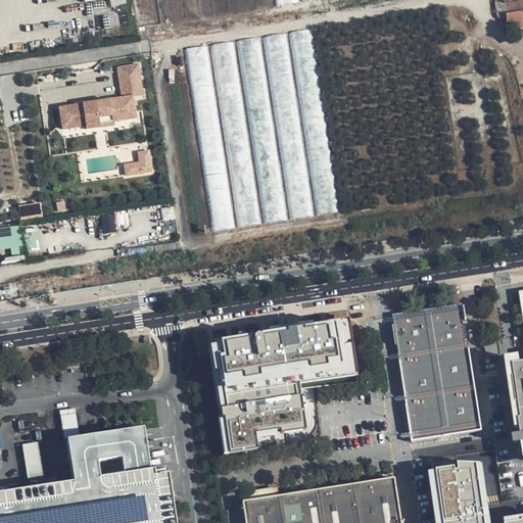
[(522,0),(497,0),(495,1),(500,18),(507,17),(510,31),(522,28),(522,0)]
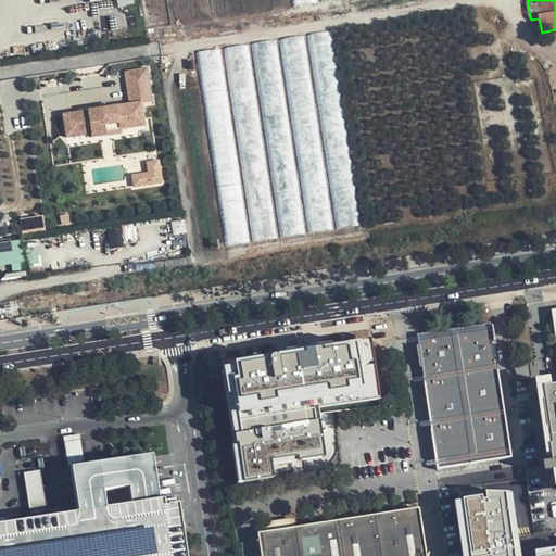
[(310,35),(338,230),(362,226),(332,32),(310,35)]
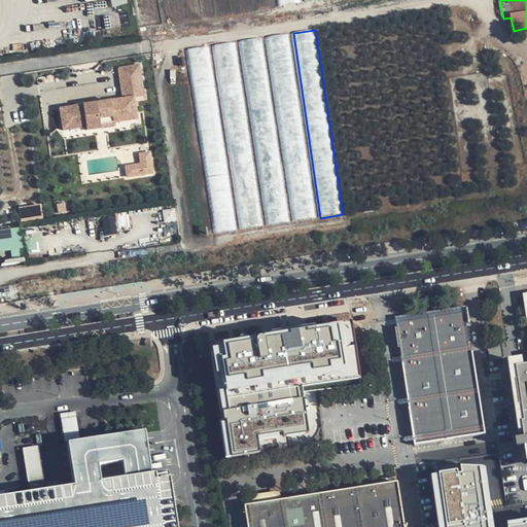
[(267,37),(293,222),(316,218),(288,33),(267,37)]
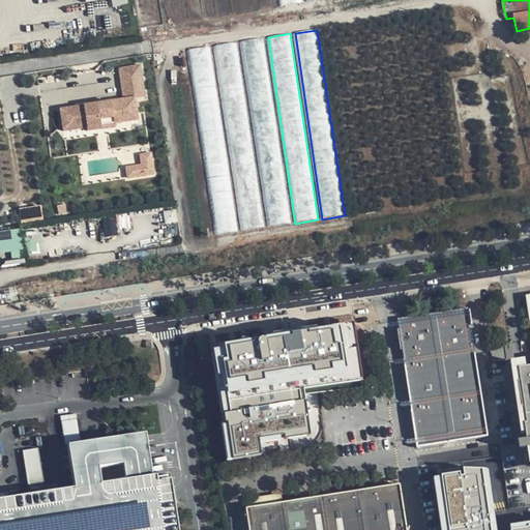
[(241,40),(269,228),(291,225),(264,37),(241,40)]
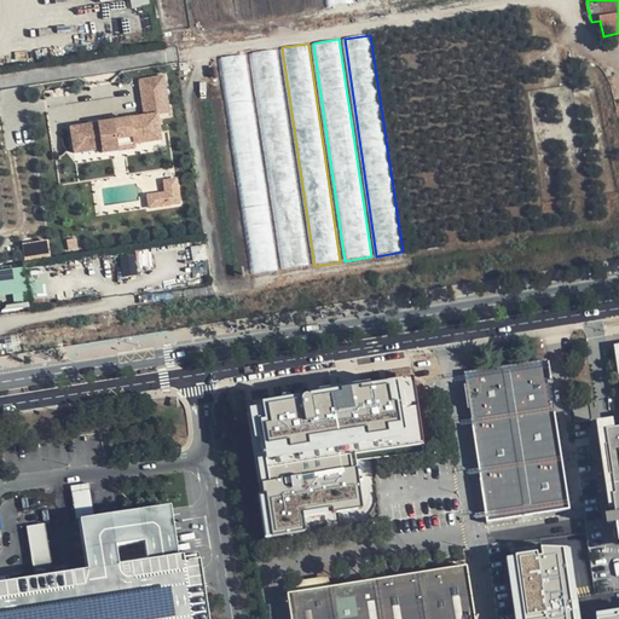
[(250,53),(283,271),(310,266),(277,48),(250,53)]
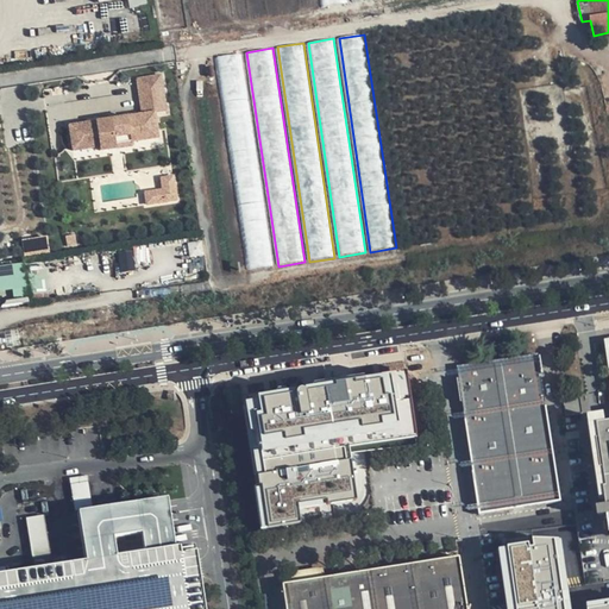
[(217,56),(249,272),(275,269),(243,52),(217,56)]
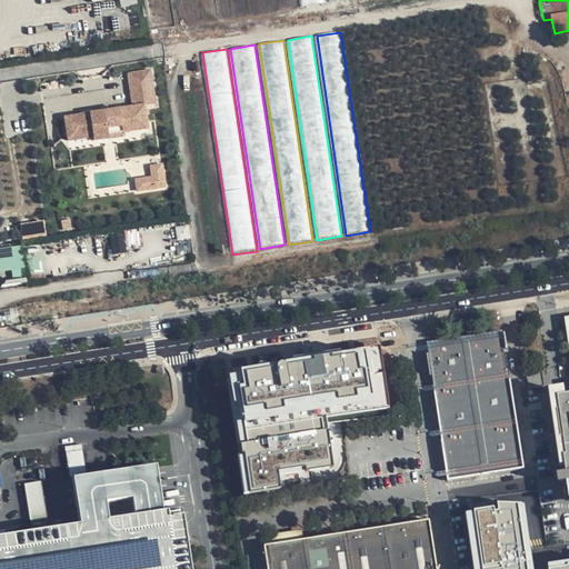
[(149,69),(125,72),(130,103),(141,101),(153,99),(149,69)]
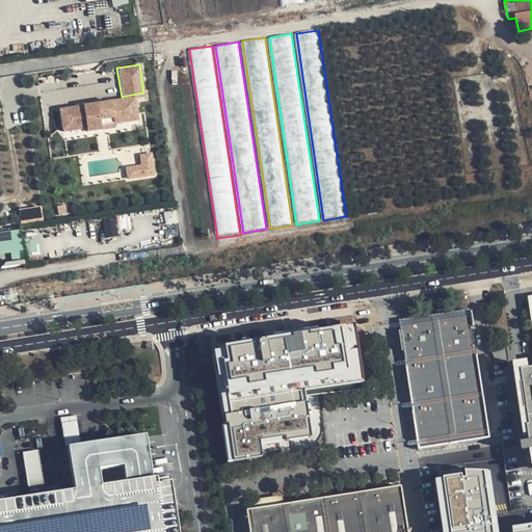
[(122,97),(57,107),(61,129),(85,125),(85,129),(115,125),(114,121),(136,117),(132,95),(122,97)]
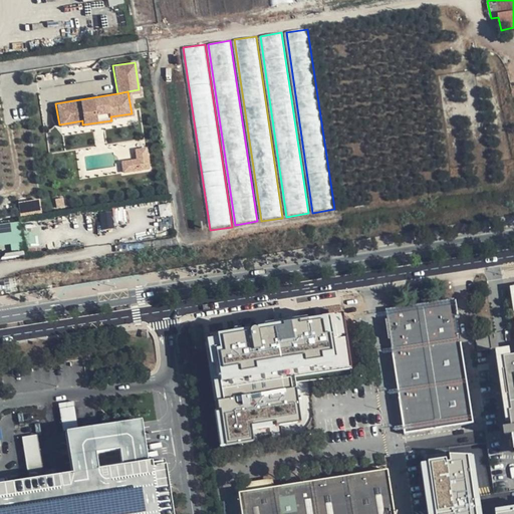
[(82,120),(59,124),(60,134),(133,122),(132,113),(110,116),(111,120),(82,124),(82,120)]
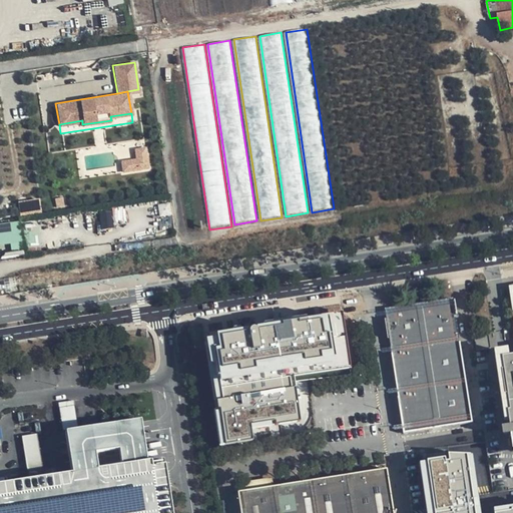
[(138,159),(123,161),(125,172),(150,169),(147,148),(137,149),(138,159)]
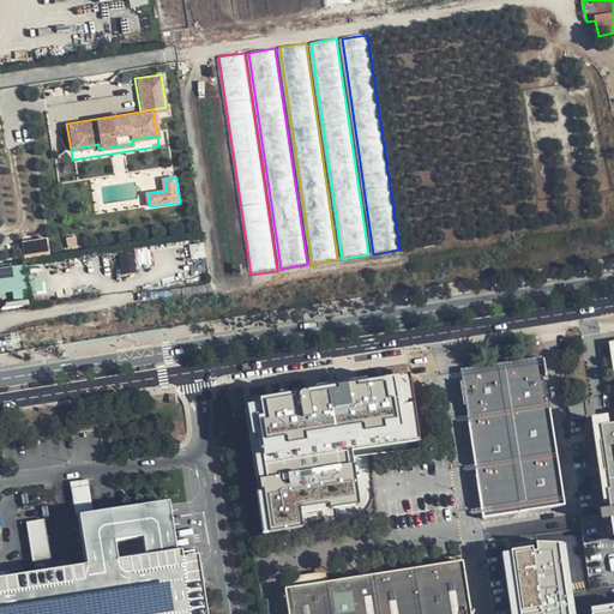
[(25,257),(52,253),(49,238),(23,241),(25,257)]
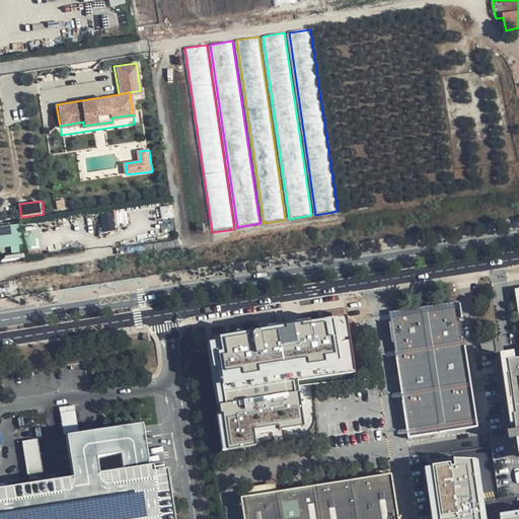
[(0,226),(0,247),(23,246),(21,225),(0,226)]
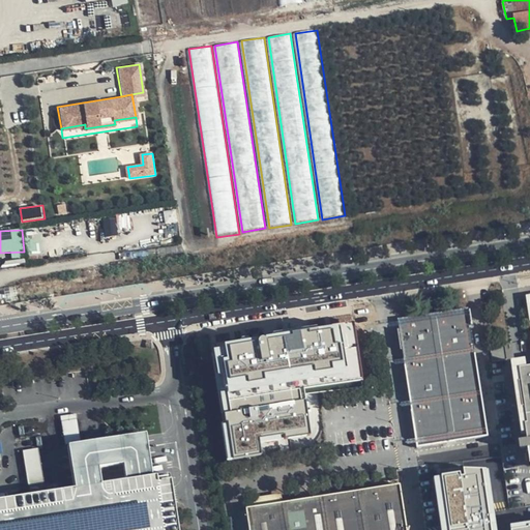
[(30,232),(30,251),(41,251),(41,232),(30,232)]
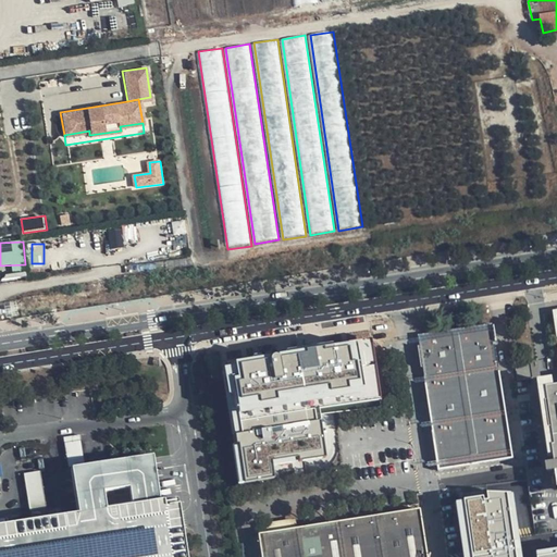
[(514,460),(493,326),(419,337),(440,472),(514,460)]
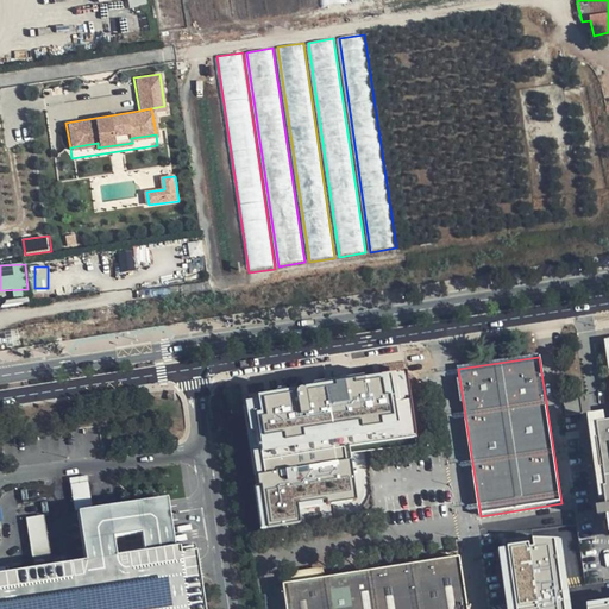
[(244,397),(262,529),(300,525),(297,510),(356,502),(349,452),(416,443),(407,376),(244,397)]
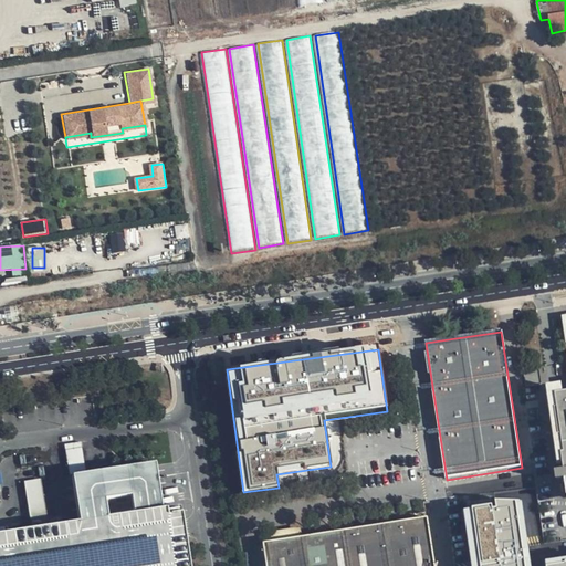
[(565,498),(565,456),(559,402),(547,404),(559,499),(565,498)]
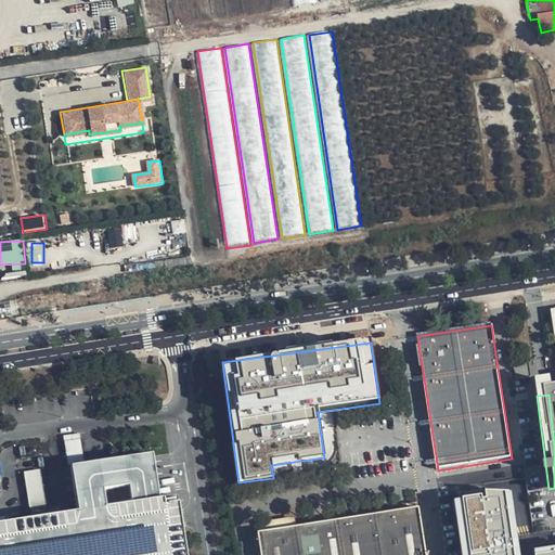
[(79,433),(63,436),(66,457),(82,455),(79,433)]
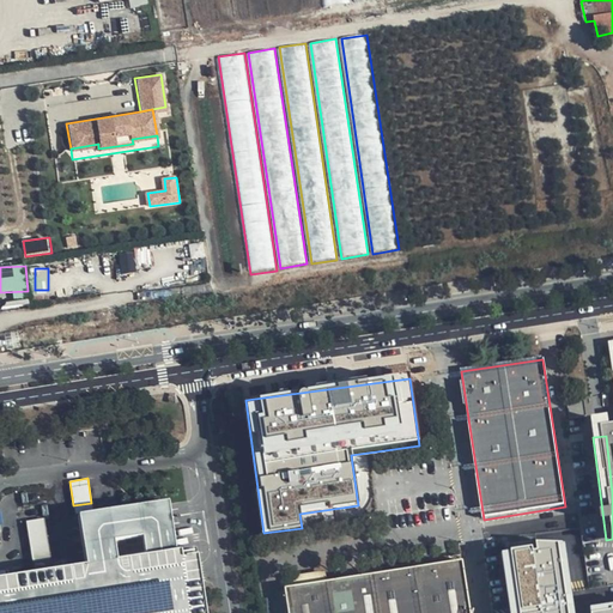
[(208,612),(199,546),(177,548),(176,540),(171,510),(170,499),(78,514),(85,564),(0,576),(0,612),(208,612)]
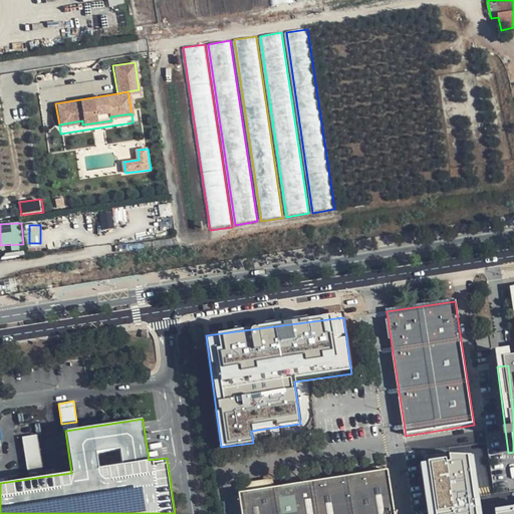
[(35,433),(20,435),(26,471),(41,468),(35,433)]
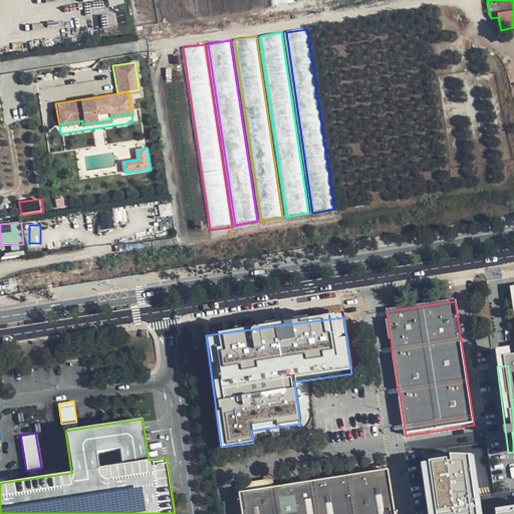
[(513,513),(513,492),(494,495),(485,436),(413,448),(425,513),(513,513)]
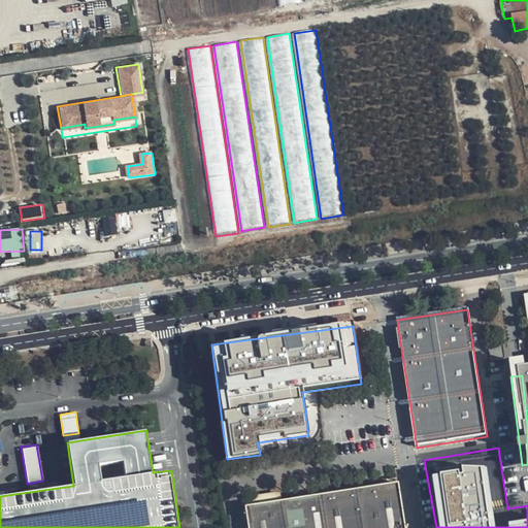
[(403,527),(398,487),(244,509),(246,527),(403,527)]
